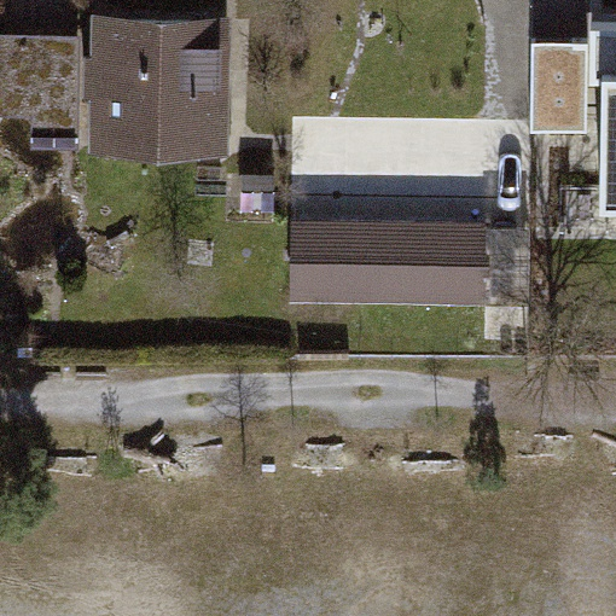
[(230,13),(91,11),(88,150),(230,151),(230,13)]
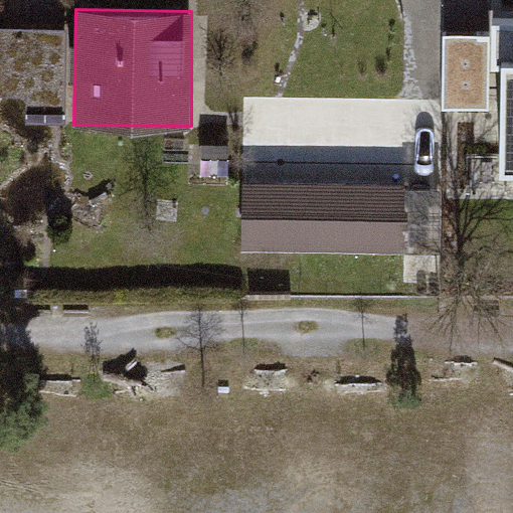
[(500,166),(512,165),(512,15),(493,16),(493,56),(501,57),(500,166)]
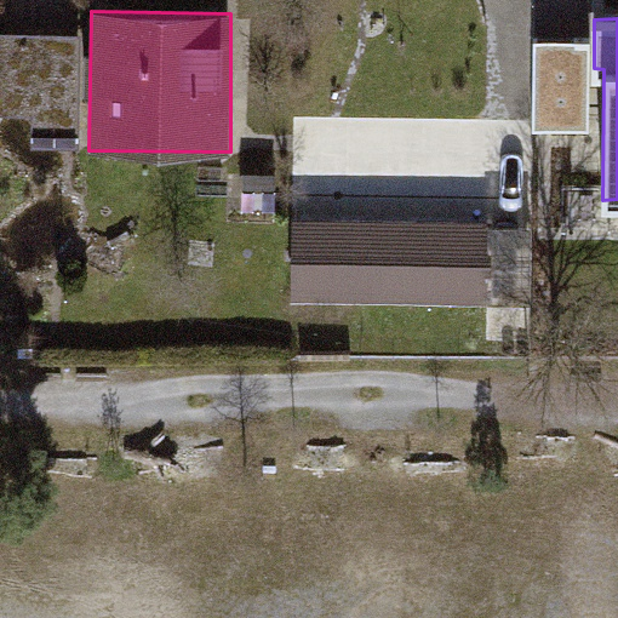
[(353,196),(501,196),(501,27),(354,26),(353,196)]
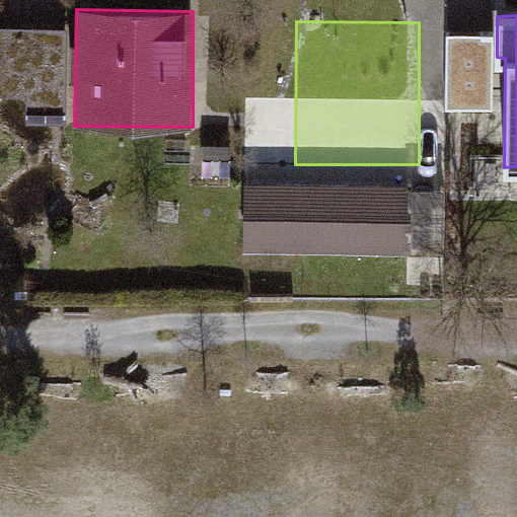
[(68,29),(0,29),(0,97),(26,98),(27,125),(65,123),(68,29)]
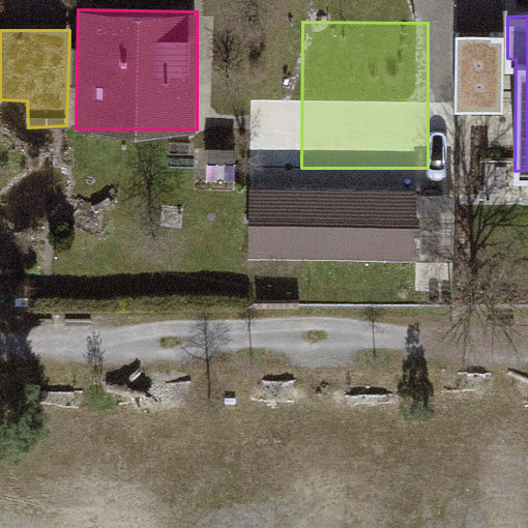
[(235,150),(206,148),(205,179),(235,180),(235,150)]
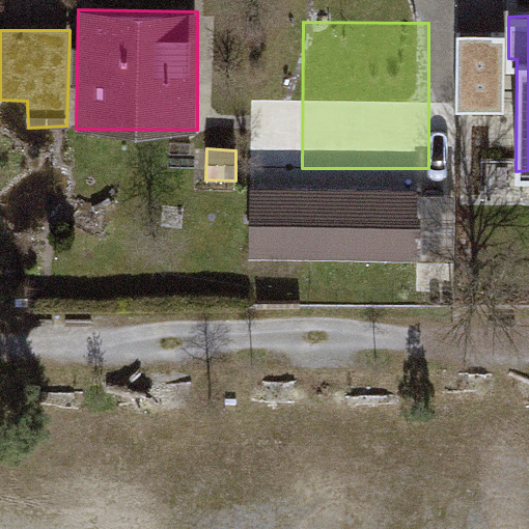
[(454,192),(249,187),(248,260),(454,263),(454,192)]
